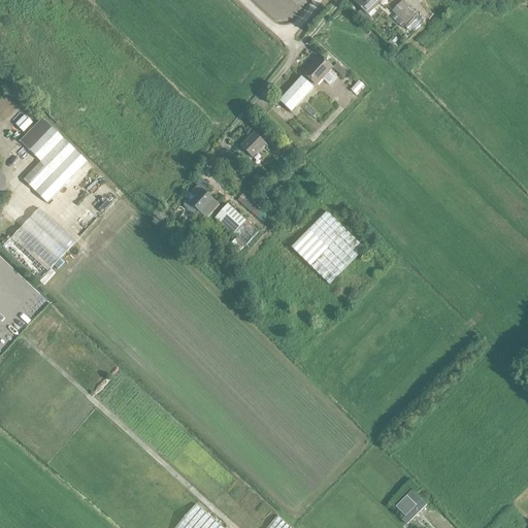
[(368,14),(383,0),(359,0),(357,3),(368,14)]
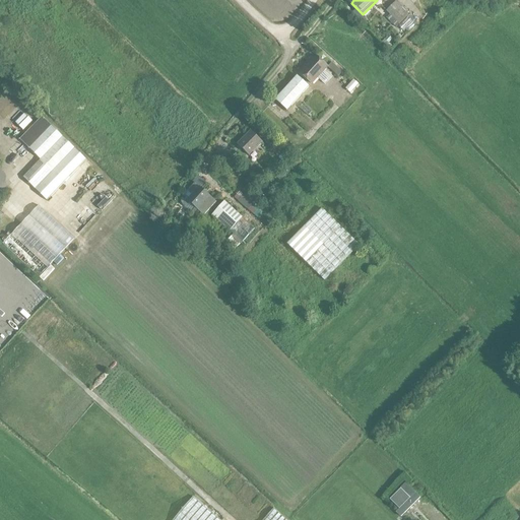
[(386,10),(400,24),(398,26),(404,31),(413,22),(408,16),(409,15),(396,1),(386,10)]
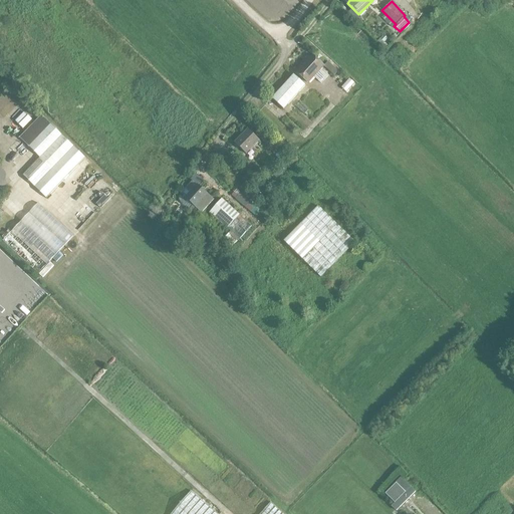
[(321,79),(328,72),(319,64),(321,62),(312,55),(296,72),(305,80),(313,71),(321,79)]
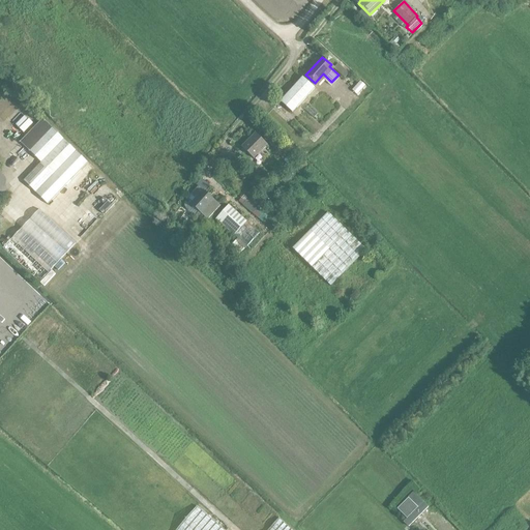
[(346,77),(350,72),(339,62),(334,67),(346,77)]
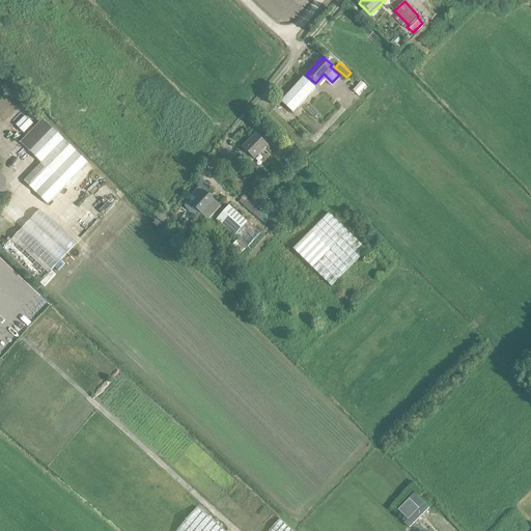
[(292,112),(314,87),(304,78),(281,102),(292,112)]
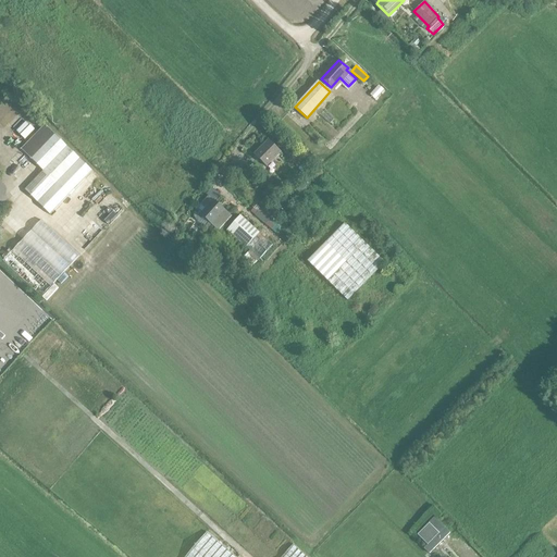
[(27,119),(17,128),(26,137),(35,127),(27,119)]
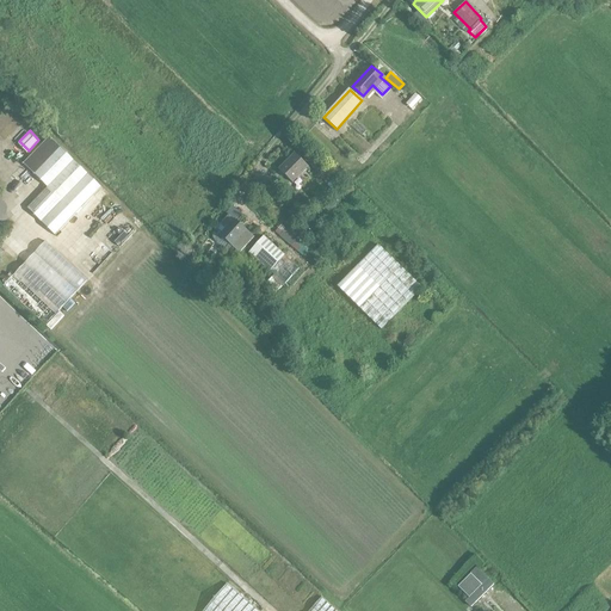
[(50,137),(24,164),(35,174),(48,187),(28,209),(42,222),(55,236),(102,189),(61,148),(50,137)]
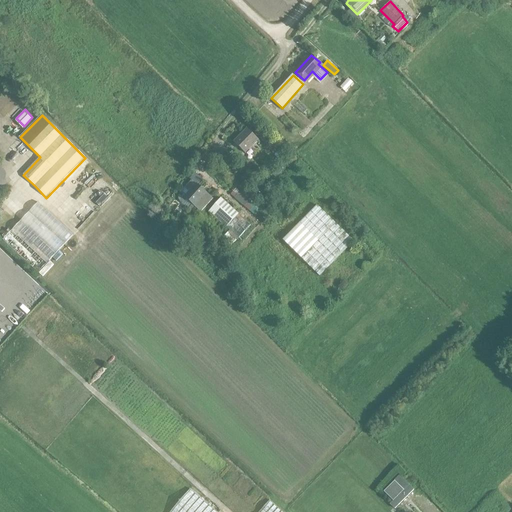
[(267,146),(272,140),(259,127),(254,133),(267,146)]
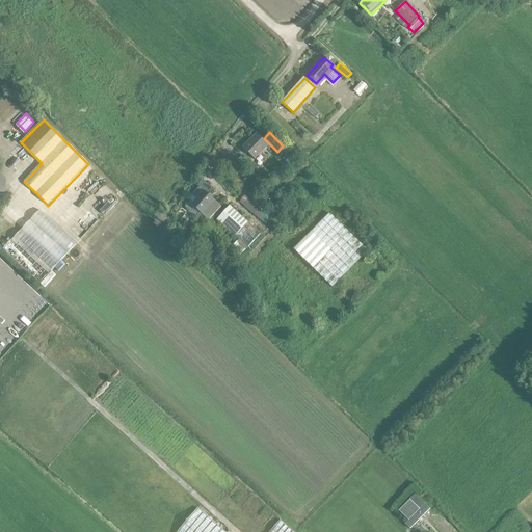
[(256,161),(270,148),(258,135),(244,149),(256,161)]
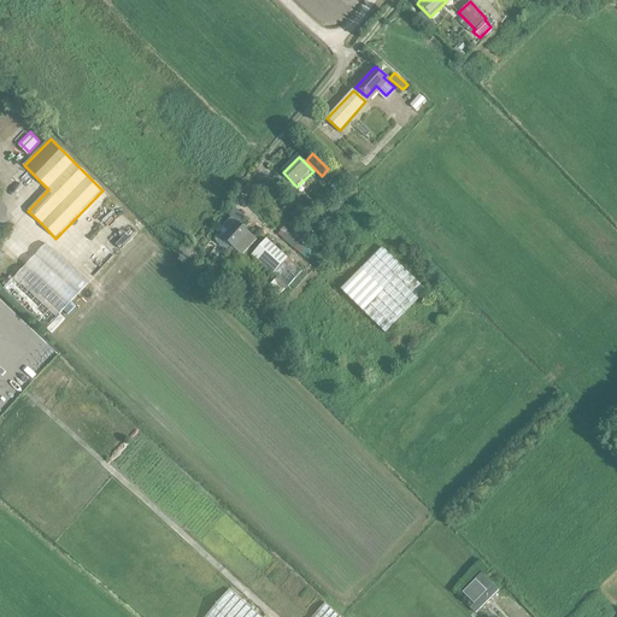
[(236,222),(223,238),(236,250),(241,254),(256,239),(236,222)]
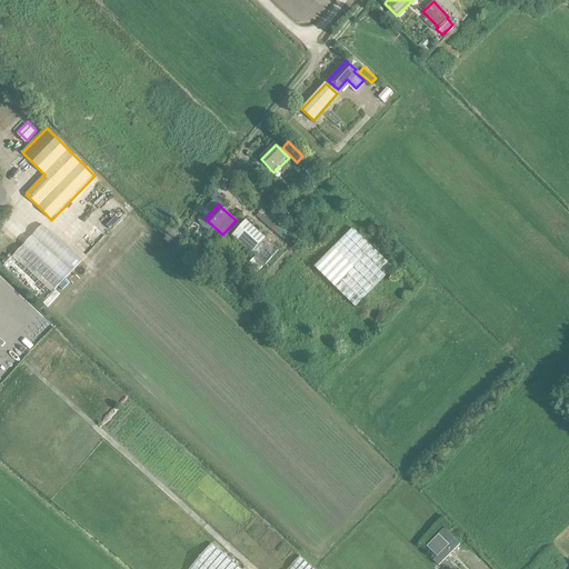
[(258,215),(275,231),(280,225),(263,208),(258,215)]
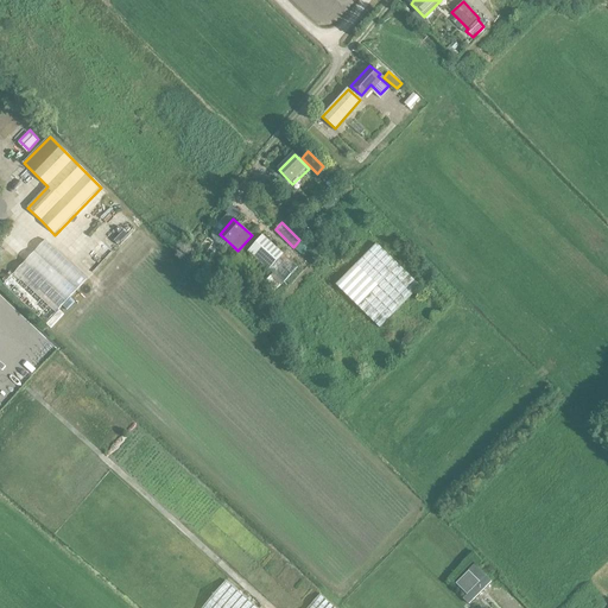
[(298,266),(268,240),(263,235),(249,251),(284,282),(298,266)]
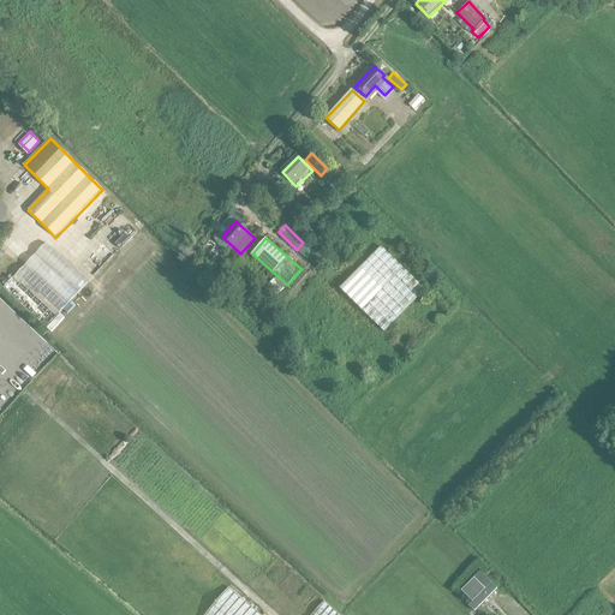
[(60,312),(89,280),(46,242),(4,287),(52,332),(65,317),(60,312)]
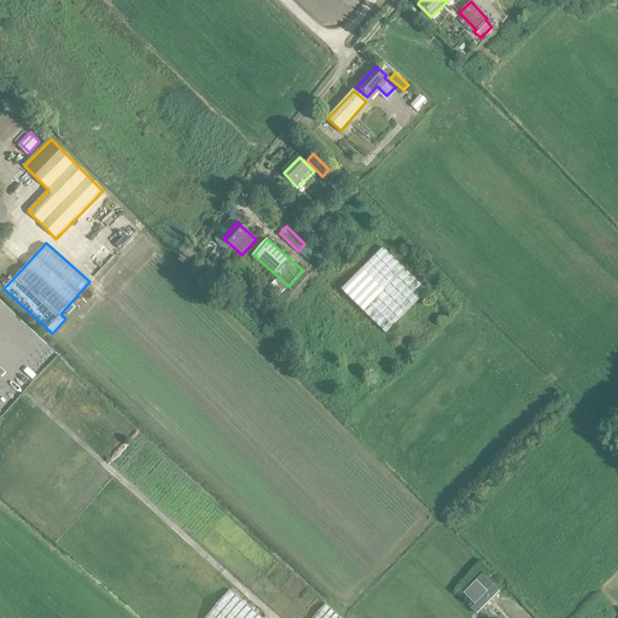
[(383,246),(342,290),(386,332),(427,290),(383,246)]
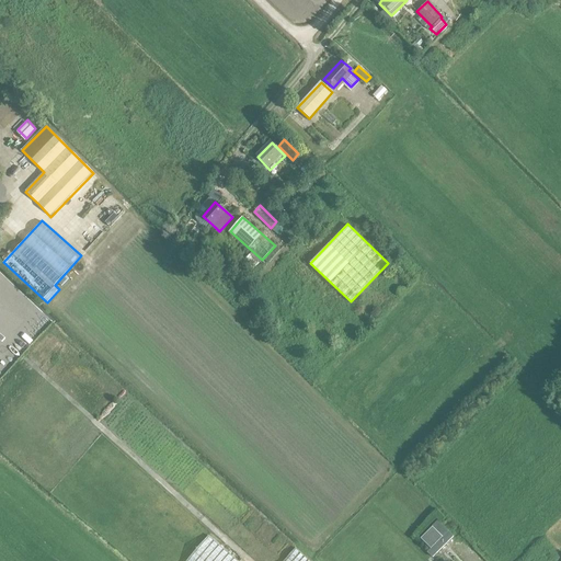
[(432,526),(420,538),(431,549),(427,552),(433,558),(454,536),(448,531),(437,521),(432,526)]
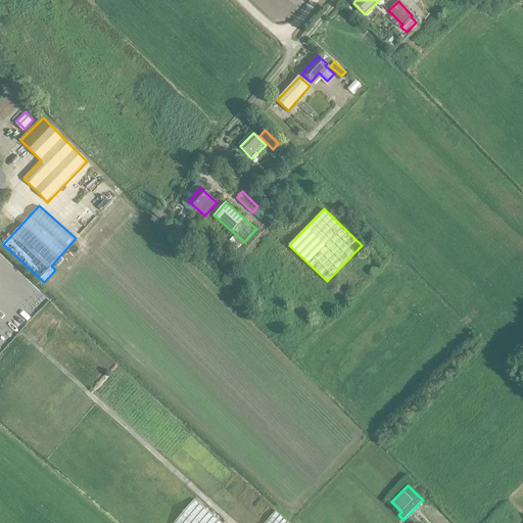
[(222,522),(194,500),(174,522),(222,522)]
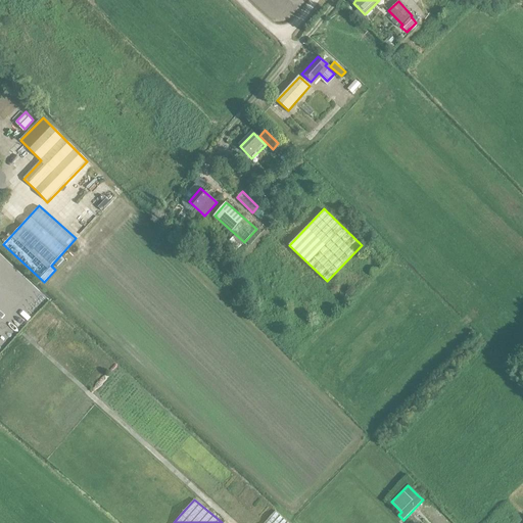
[(264,522),(288,522),(275,511),(264,522)]
